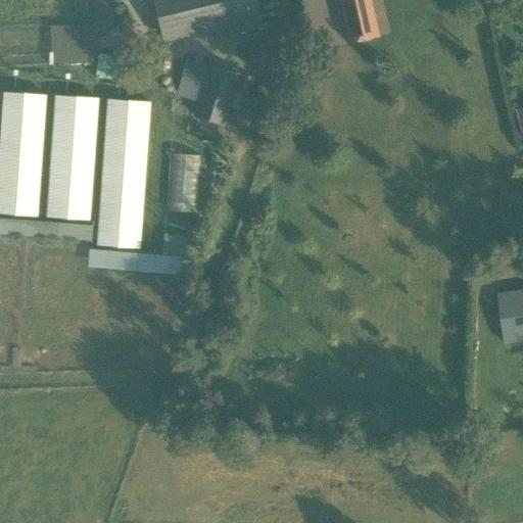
[(110,29),(109,0),(95,0),(96,29),(110,29)]
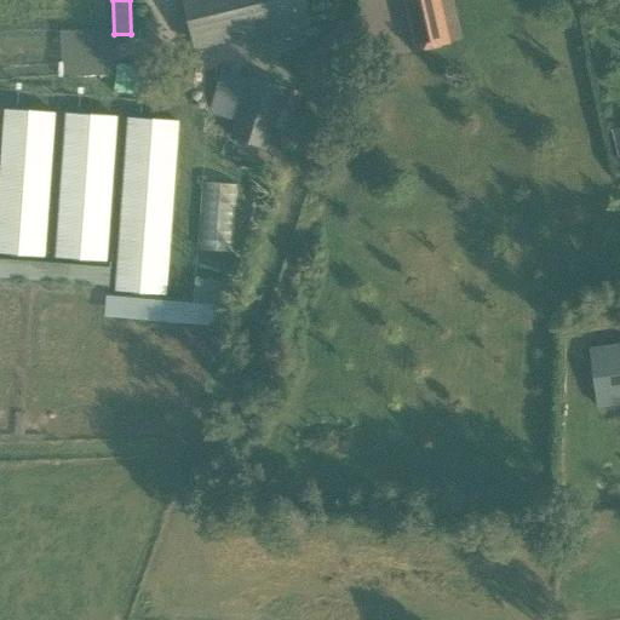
[(309,23),(303,0),(183,0),(195,50),(309,23)]
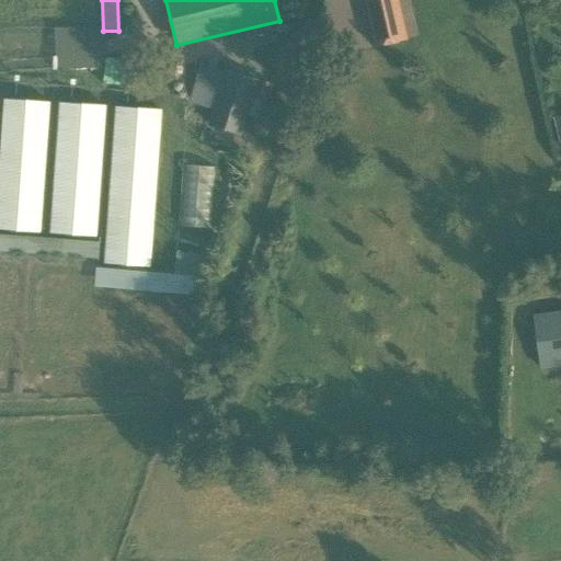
[(376,46),(407,39),(400,11),(369,18),(376,46)]
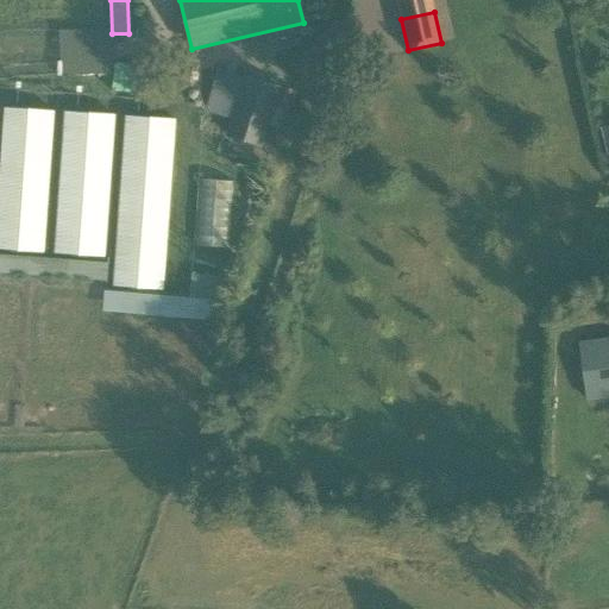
[(111,29),(57,30),(58,76),(112,74),(111,29)]
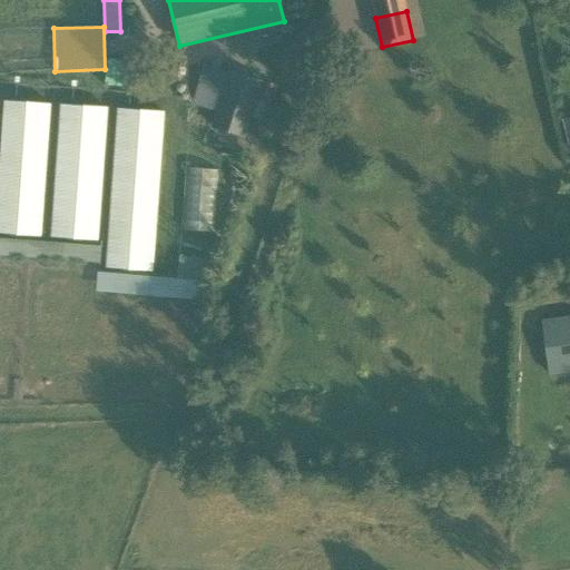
[(244,136),(259,81),(231,72),(214,127),(244,136)]
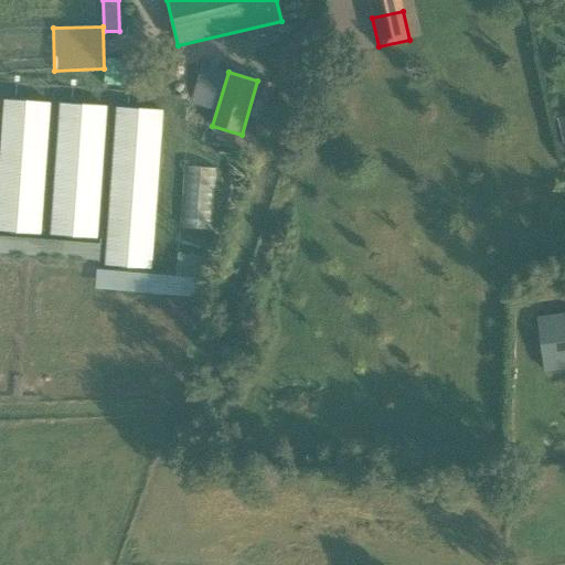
[(4,98),(0,157),(0,231),(40,234),(50,102),(4,98)]
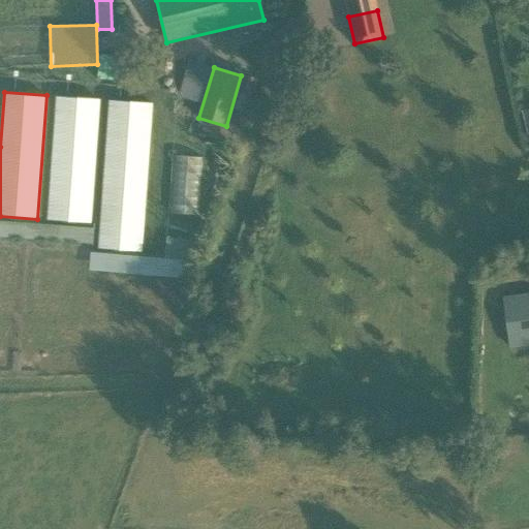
[(57,96),(48,220),(90,223),(99,99),(57,96)]
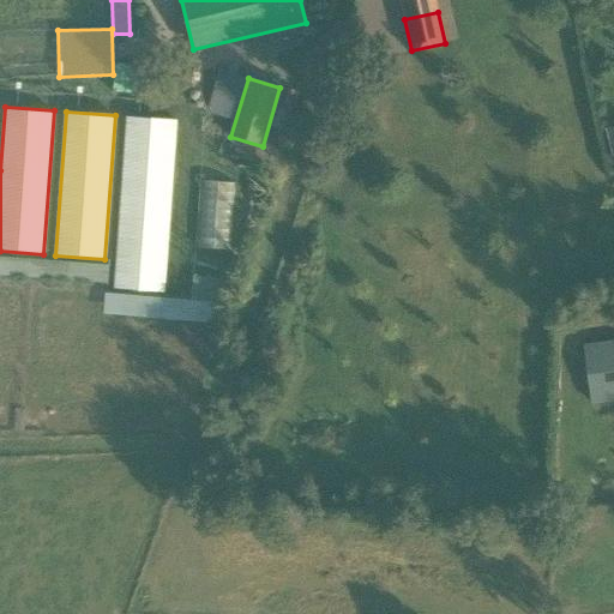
[(127,116),(115,289),(163,293),(176,120),(127,116)]
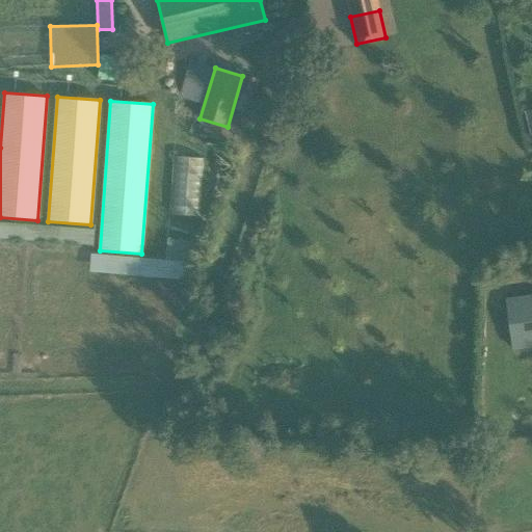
[(174,213),(200,214),(203,157),(176,156),(174,213)]
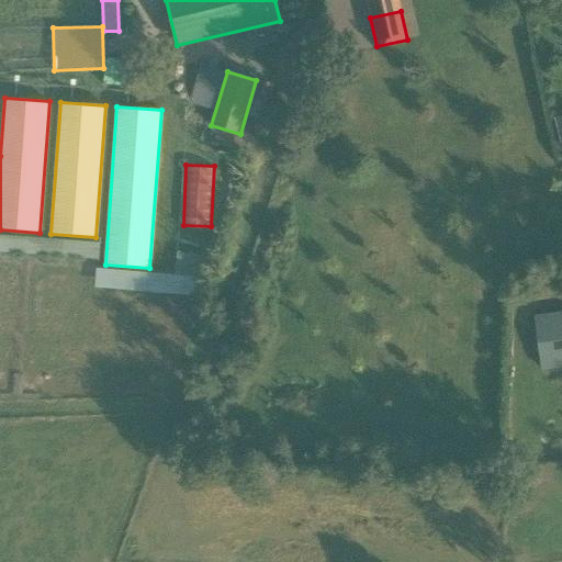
[(175,271),(96,268),(94,285),(200,290),(201,253),(176,251),(175,271)]
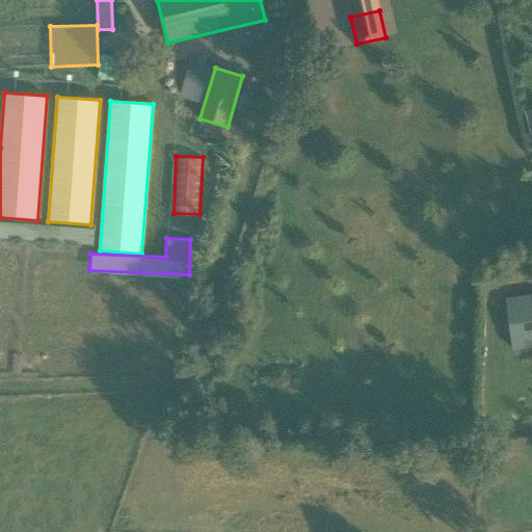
[(513,349),(531,346),(531,295),(506,299),(513,349)]
